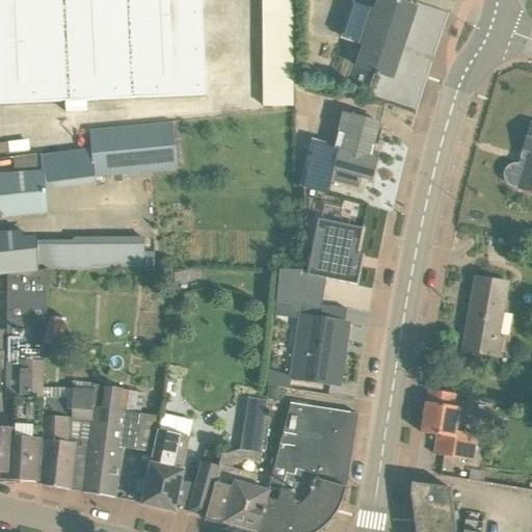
[(0,0),(0,104),(205,95),(201,0),(0,0)]
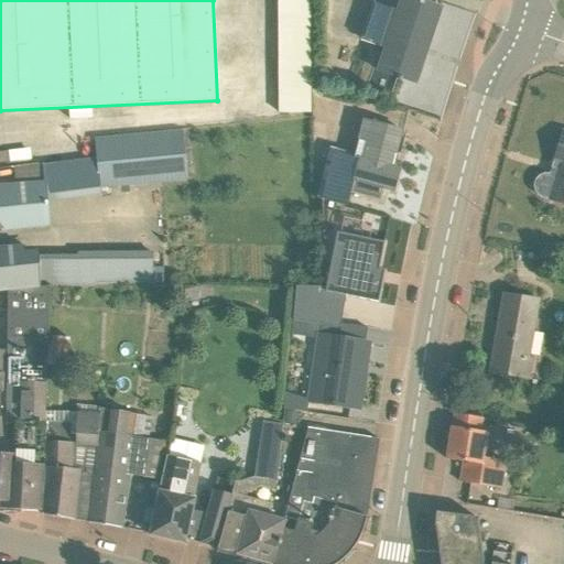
[(308,0),(278,0),(279,114),(311,114),(308,0)]
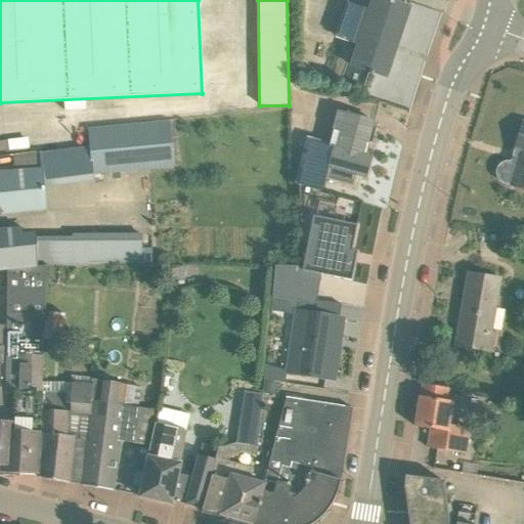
[(409,7),(390,1),(388,0),(370,0),(367,10),(363,9),(352,44),(356,46),(349,66),(386,78),(409,7)]
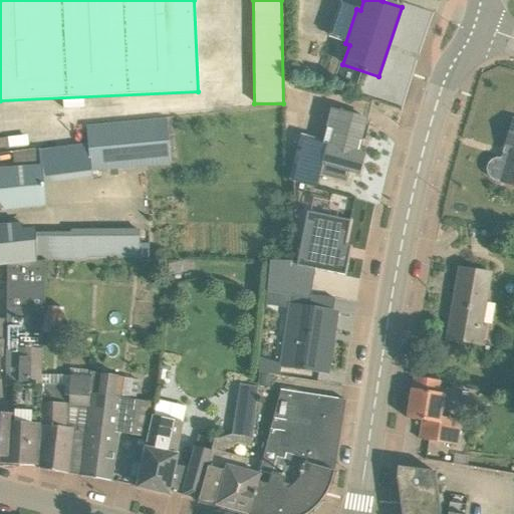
[(366,119),(346,114),(330,109),(325,127),(326,129),(322,144),(327,145),(319,175),(333,179),(336,168),(359,174),(363,155),(357,154),(366,119)]
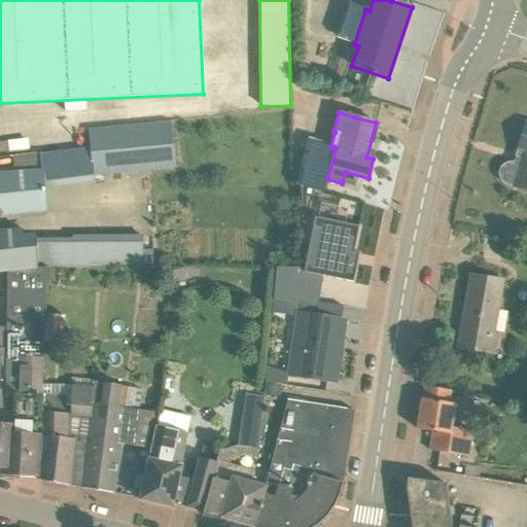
[(175,170),(171,121),(88,130),(90,149),(92,163),(93,163),(95,177),(175,170)]
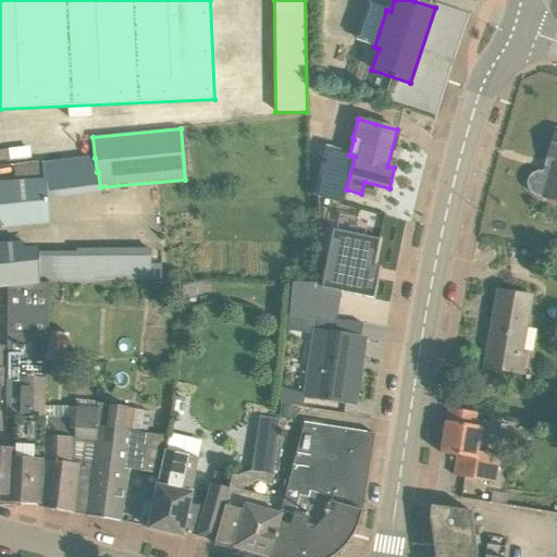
[(556,131),(547,160),(543,173),(537,172),(533,174),(529,178),(528,184),(528,189),(531,195),(536,197),(540,198),(543,198),(556,201),(556,131)]
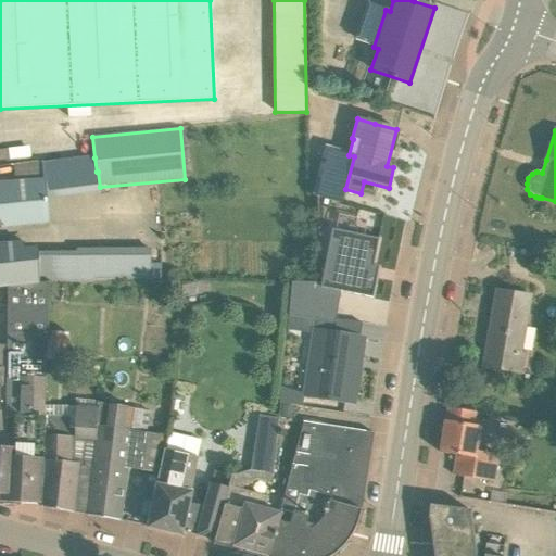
[(51,224),(48,200),(43,163),(12,165),(14,182),(0,184),(0,226),(1,227),(1,228),(51,224)]
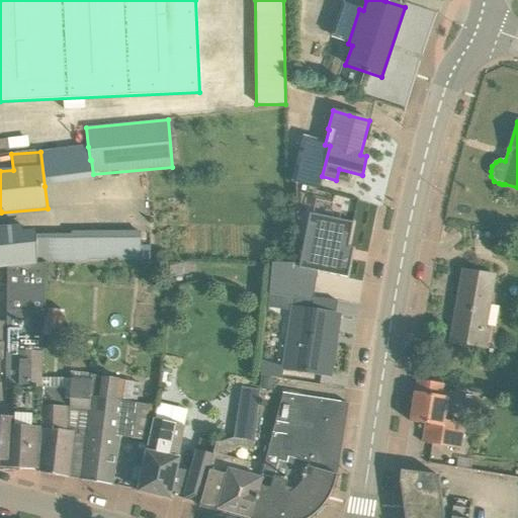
[(357,225),(337,222),(311,217),(303,255),(311,257),(309,269),(347,277),(351,259),(345,258),(352,225),(357,226),(357,225)]
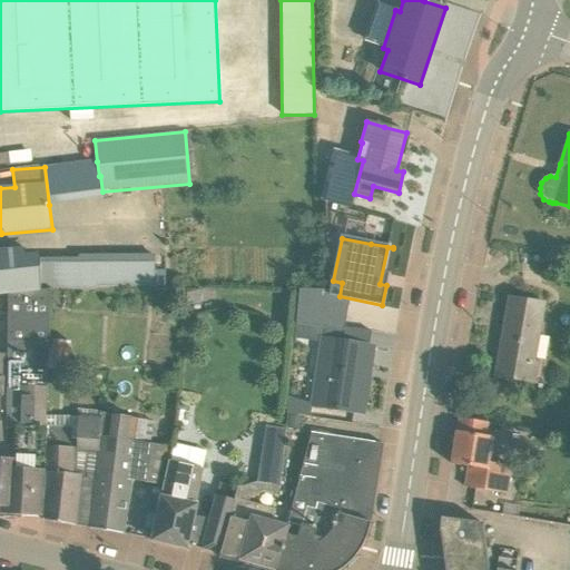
[(0,294),(9,294),(49,292),(97,291),(97,288),(156,286),(155,255),(78,255),(78,258),(40,261),(39,256),(25,256),(23,251),(0,252),(0,294)]
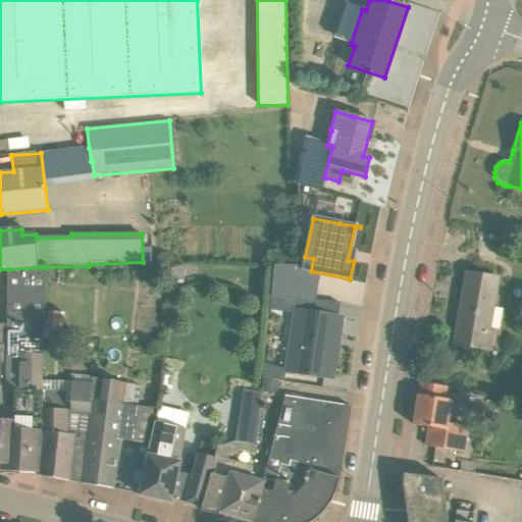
[(315,303),(317,292),(300,291),(300,266),(274,266),(271,297),(315,303)]
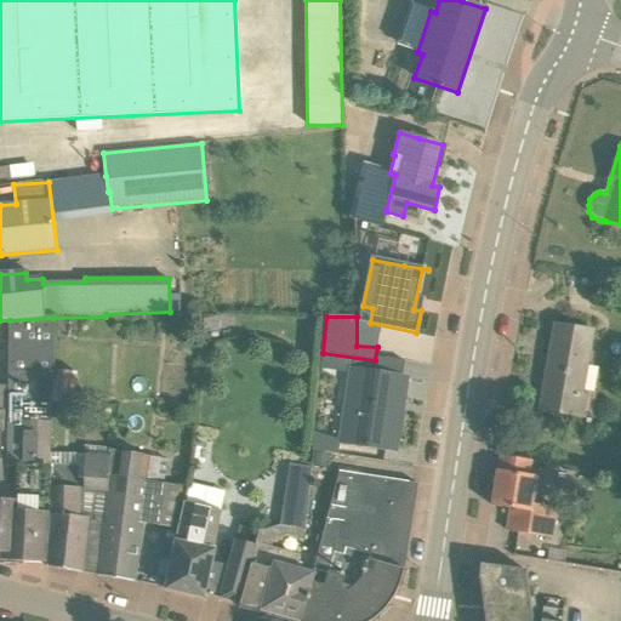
[(52,372),(53,318),(10,320),(7,467),(17,468),(12,501),(0,500),(0,552),(1,553),(1,560),(46,563),(51,454),(52,402),(52,372)]
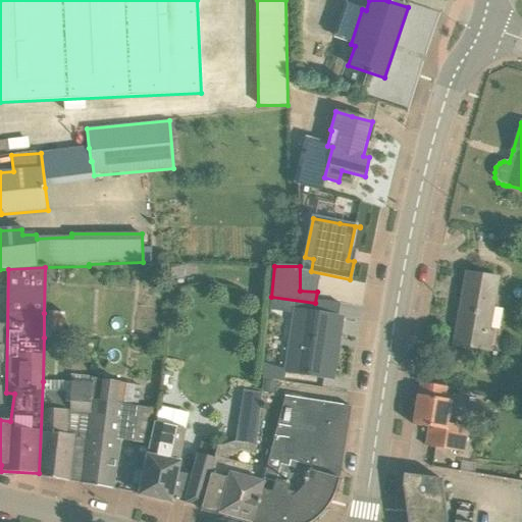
[(500,278),(487,276),(467,273),(455,345),(489,351),(493,332),(490,331),(500,278)]
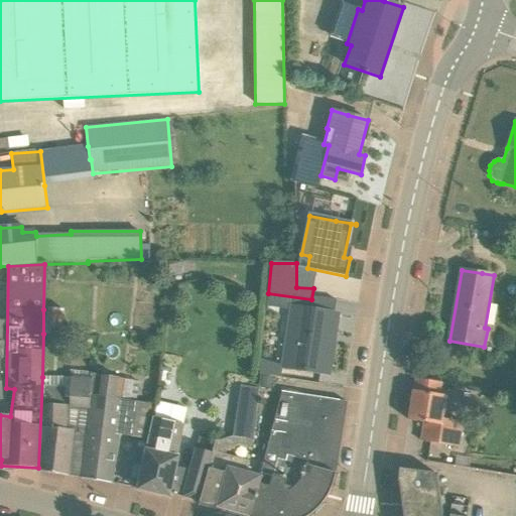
[(309,310),(311,299),(268,293),(267,305),(290,309),(281,367),(324,373),(330,333),(336,334),(339,314),(309,310)]
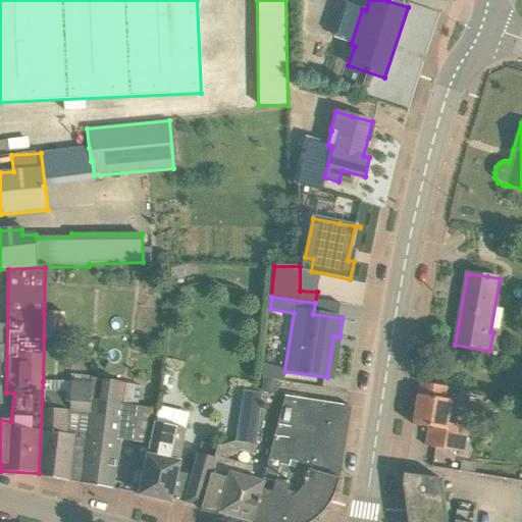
[(44,313),(44,337),(65,337),(65,313),(44,313)]
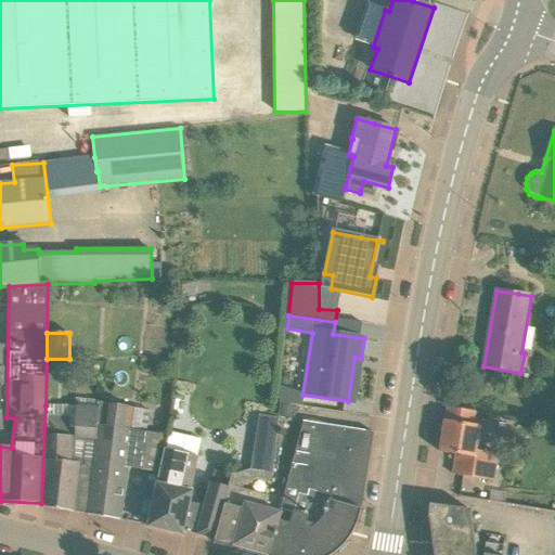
[(88,515),(99,401),(76,400),(76,405),(46,405),(41,503),(42,503),(42,506),(88,515)]
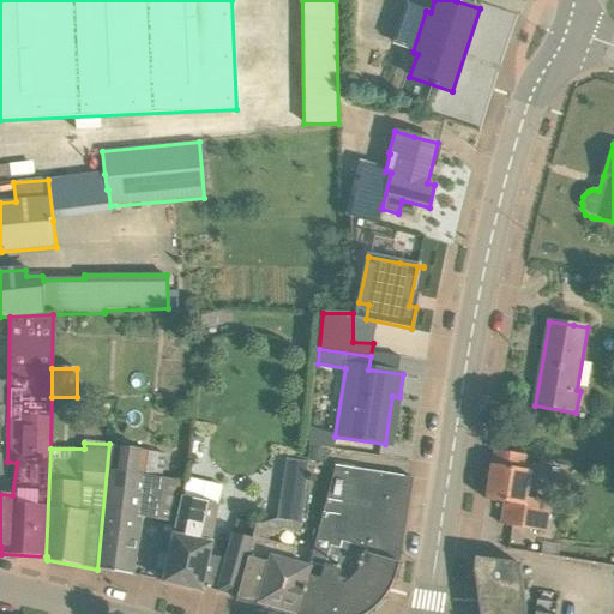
[(109,446),(110,444),(109,444),(97,570),(132,576),(142,518),(174,524),(181,482),(161,479),(166,455),(109,446)]
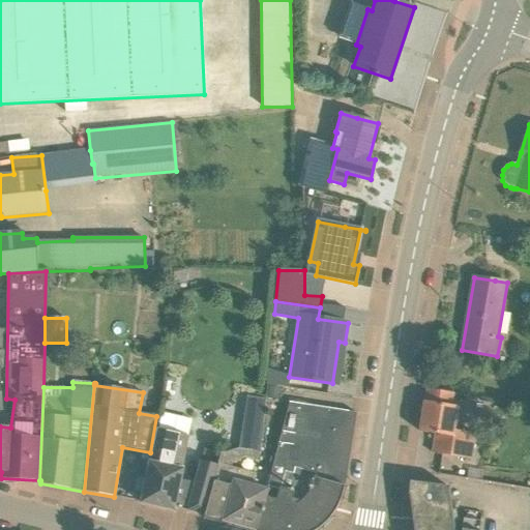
[(267,398),(278,400),(282,386),(270,384),(267,398)]
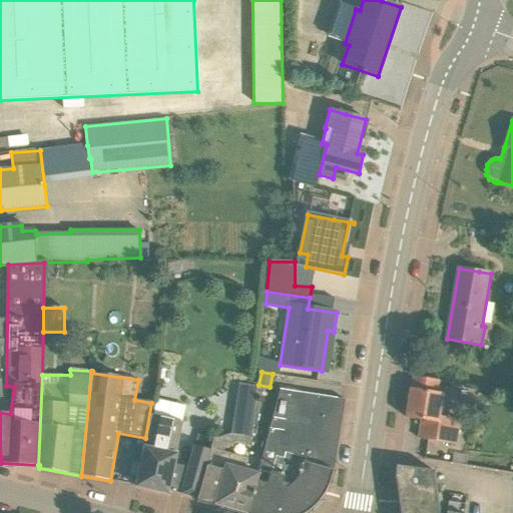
[(406,418),(422,420),(421,429),(424,433),(423,439),(457,444),(460,421),(440,418),(444,394),(437,392),(440,381),(414,377),(412,389),(411,389),(406,418)]
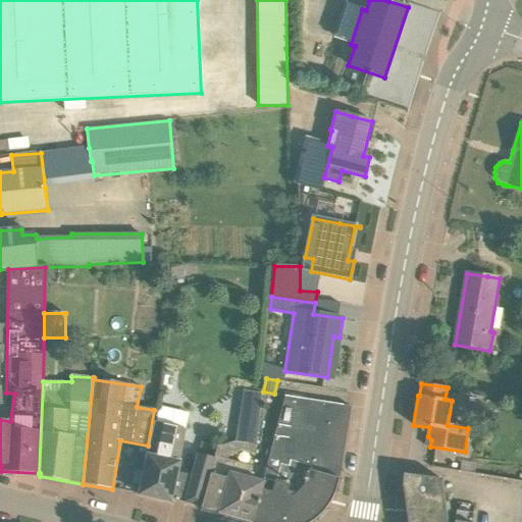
[(236,442),(256,446),(262,394),(244,390),(236,442)]
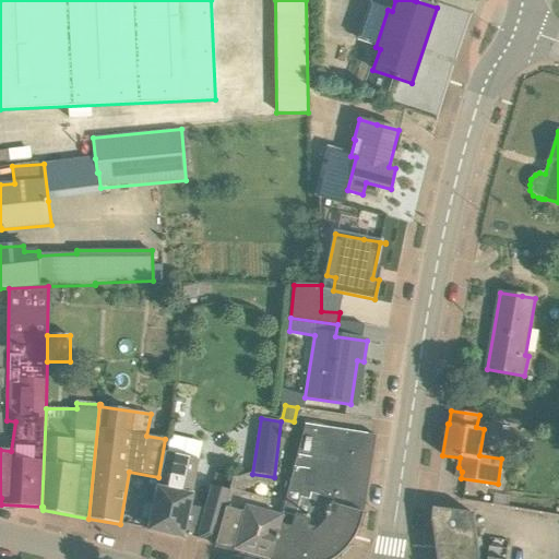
[(306,425),(302,436),(284,509),(283,515),(280,515),(268,558),(333,558),(335,558),(339,556),(347,548),(352,542),(354,538),(356,535),(358,531),(360,526),(361,522),(363,516),(364,512),(376,436),(306,425)]
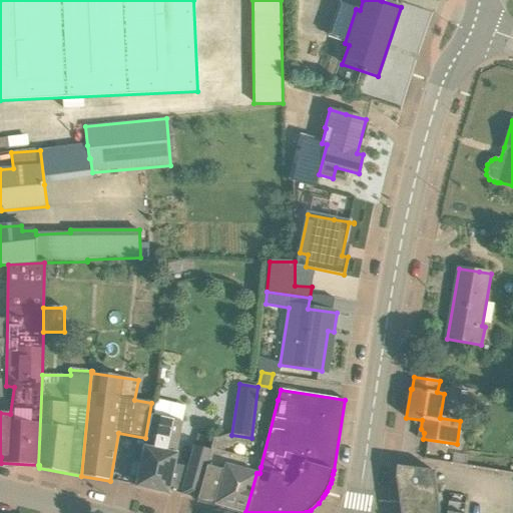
[(183,421),(152,414),(136,487),(168,494),(183,421)]
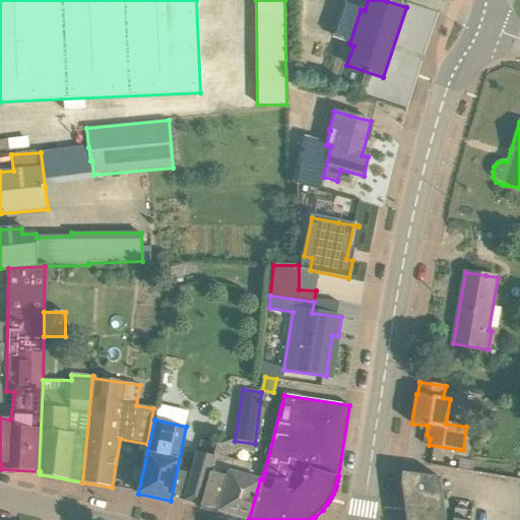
[(249,519),(260,479),(259,478),(247,475),(251,465),(226,459),(229,454),(231,454),(239,449),(254,451),(255,444),(235,441),(217,445),(213,457),(201,507),(200,509),(242,519),(249,519)]
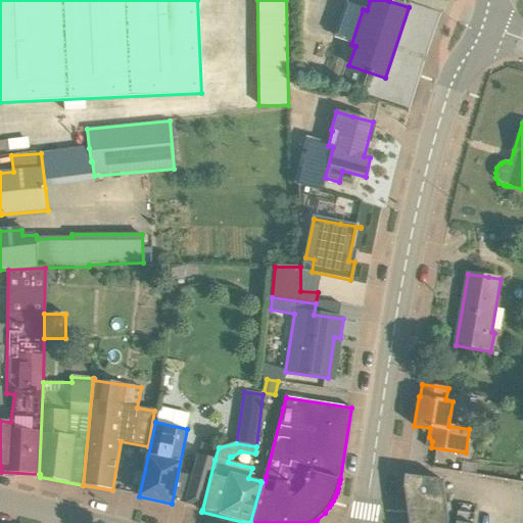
[(186,505),(202,510),(215,460),(198,455),(186,505)]
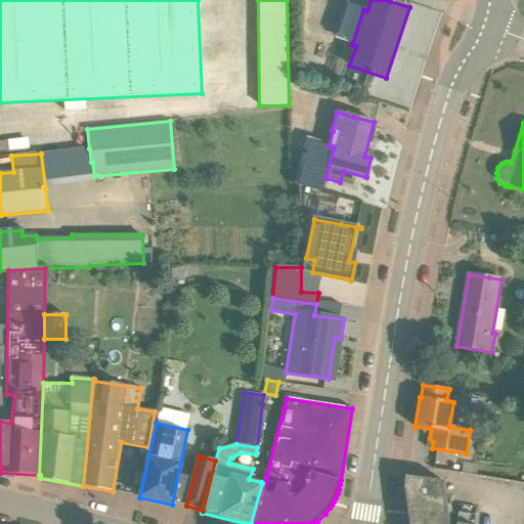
[(447,523),(442,482),(408,477),(405,477),(403,489),(405,490),(409,523),(447,523)]
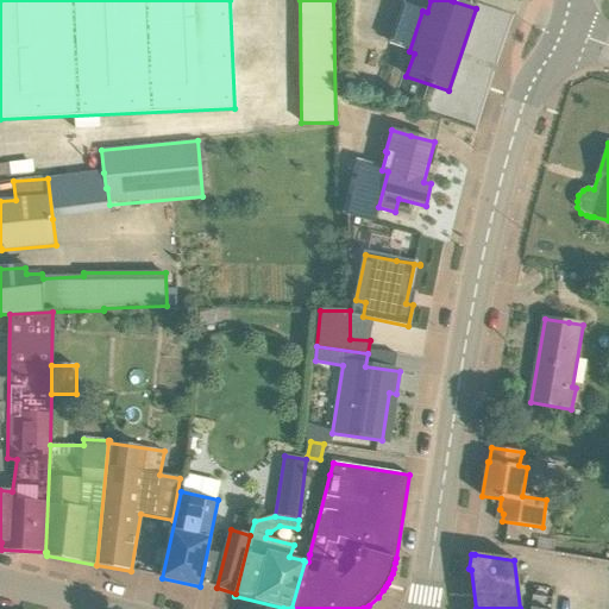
[(547,608),(552,589),(538,586),(529,608),(547,608)]
